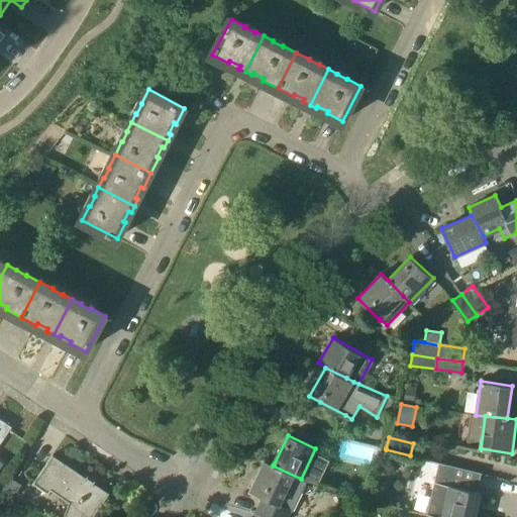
[(92,516),(93,516),(94,516),(110,492),(109,491),(108,493),(94,483),(96,481),(88,476),(86,478),(54,455),(55,454),(54,453),(33,483),(47,493),(50,490),(69,501),(62,516),(92,516)]
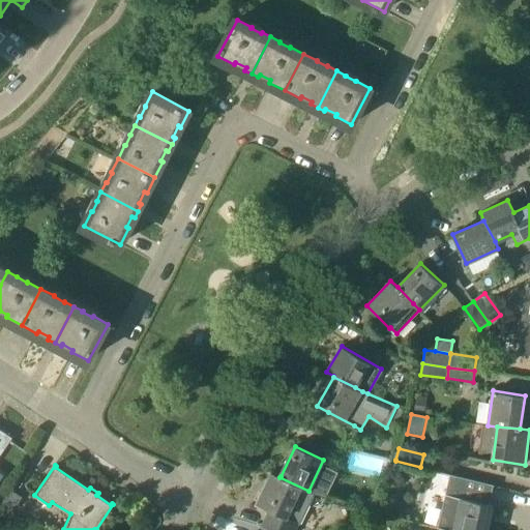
[(294,529),(298,524),(300,525),(315,494),(308,491),(280,477),(281,476),(271,472),(257,504),(270,510),(262,527),(270,529),(294,529)]
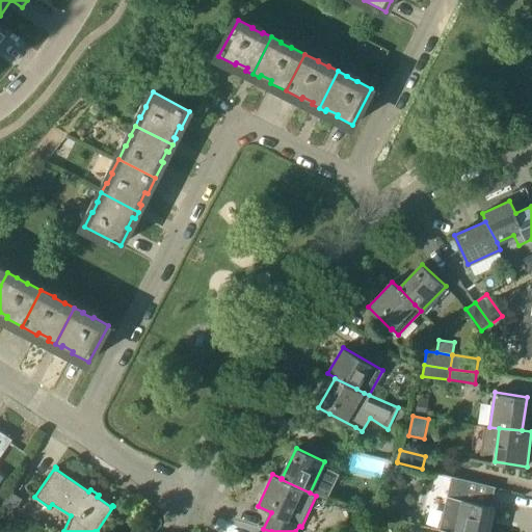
[(447,531),(449,531),(487,531),(495,506),(490,506),(496,486),(452,477),(440,530),(447,531)]
